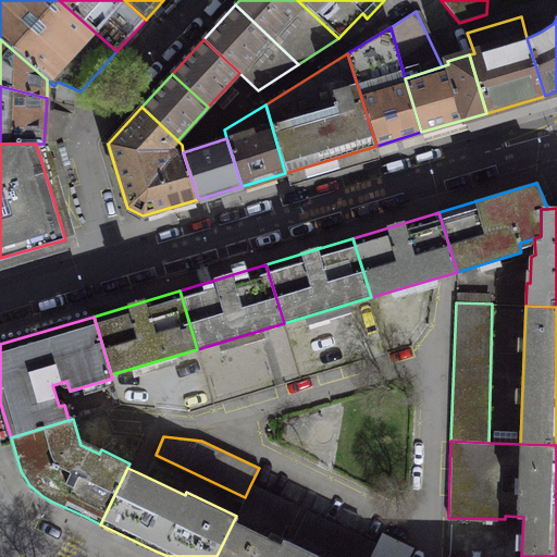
[(300,509),(250,485),(245,497),(236,516),(285,541),(300,509)]
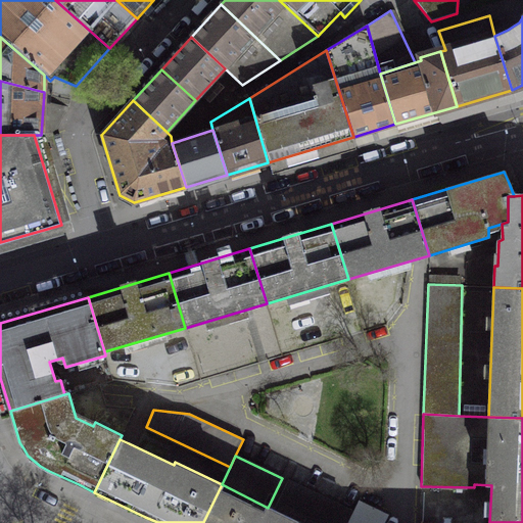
[(287,480),(273,511),(301,522),(347,522),(353,513),(287,480)]
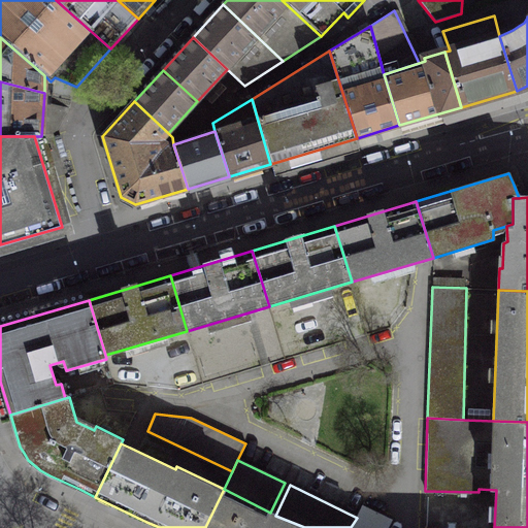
[(304,527),(275,516),(270,513),(224,489),(205,527),(304,527)]
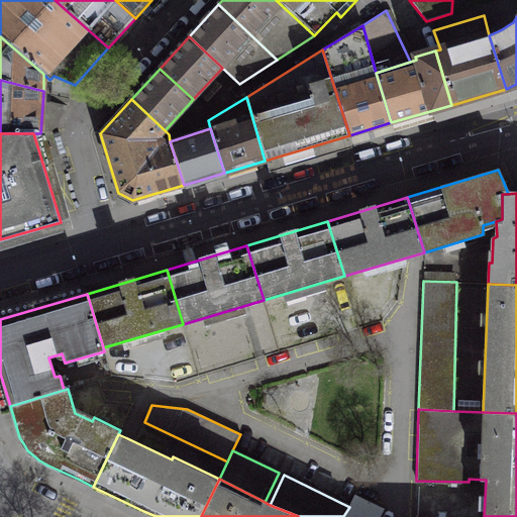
[(379,516),(383,509),(354,495),(343,516),(379,516)]
